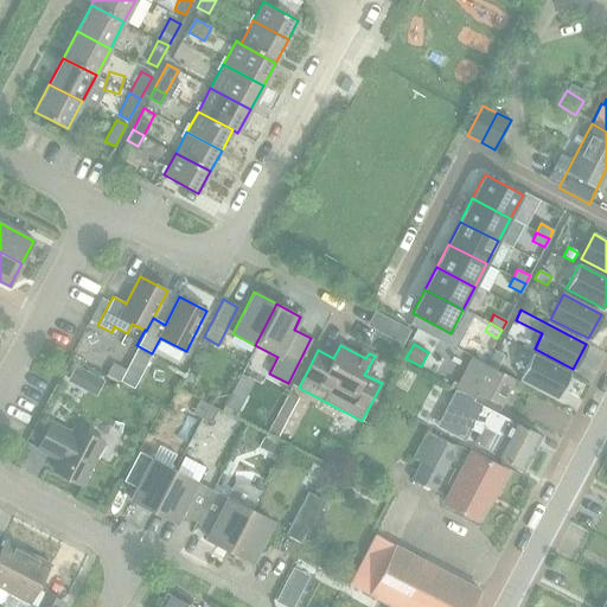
[(493,351),(486,365),(496,370),(503,357),(493,351)]
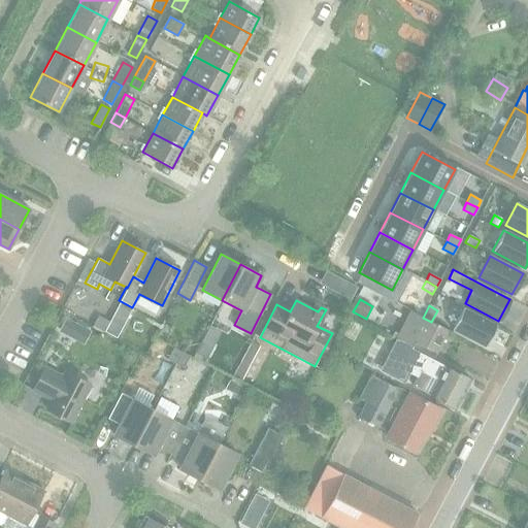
[(496,325),(462,307),(452,329),(485,347),(496,325)]
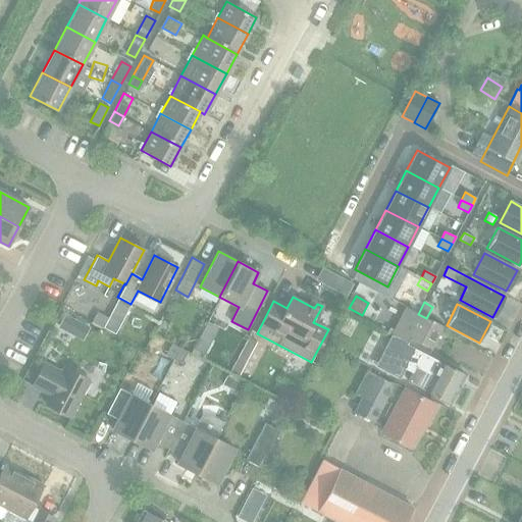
[(388,328),(386,333),(396,338),(407,344),(409,338),(430,350),(442,326),(426,318),(418,314),(406,307),(394,331),(388,328)]
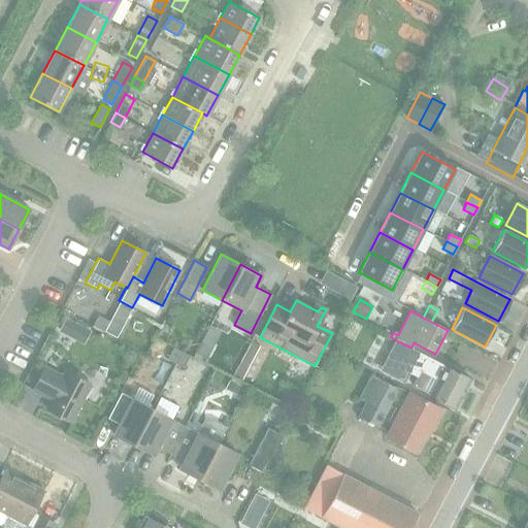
[(98,315),(92,327),(103,333),(104,331),(109,321),(98,315)]
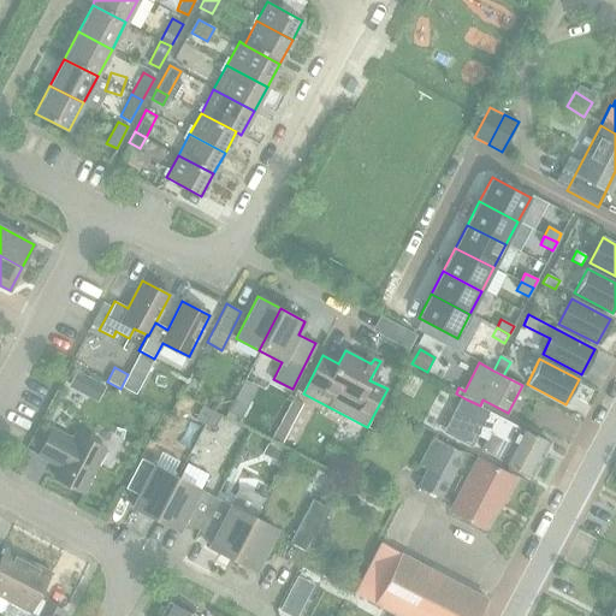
[(128,374),(122,386),(136,394),(144,377),(130,368),(128,374)]
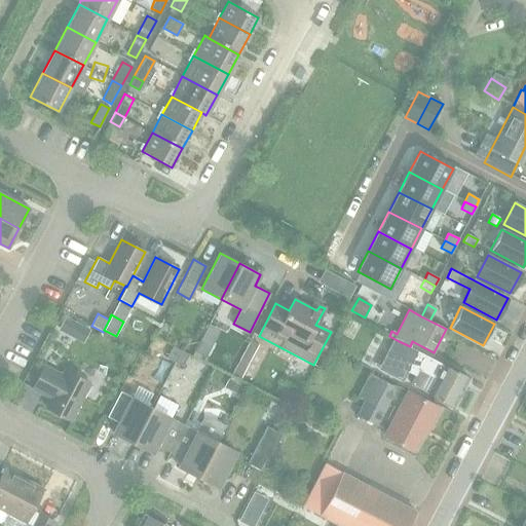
[(348,314),(341,328),(351,333),(359,320),(348,314)]
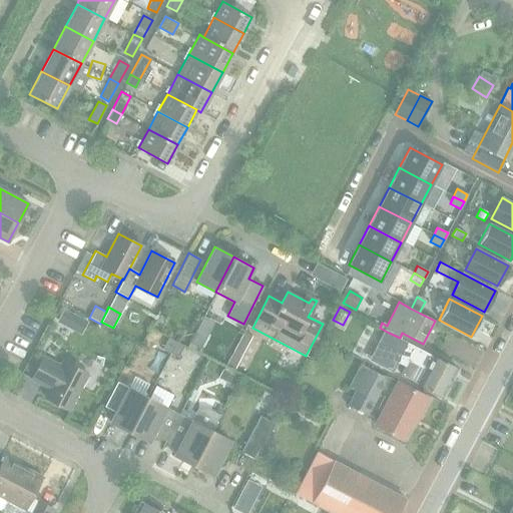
[(62,311),(57,320),(81,333),(87,320),(64,308),(62,311)]
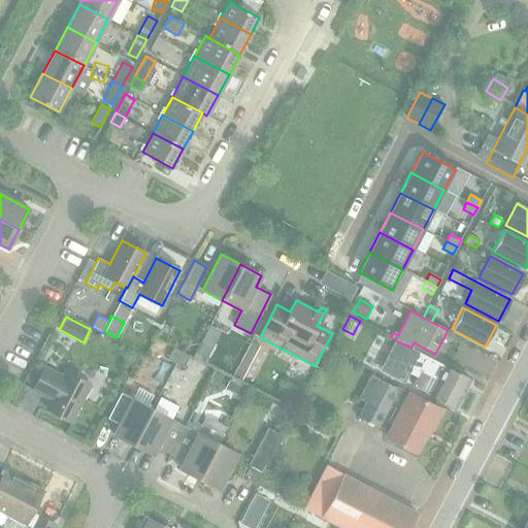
[(163,341),(169,329),(161,325),(155,337),(163,341)]
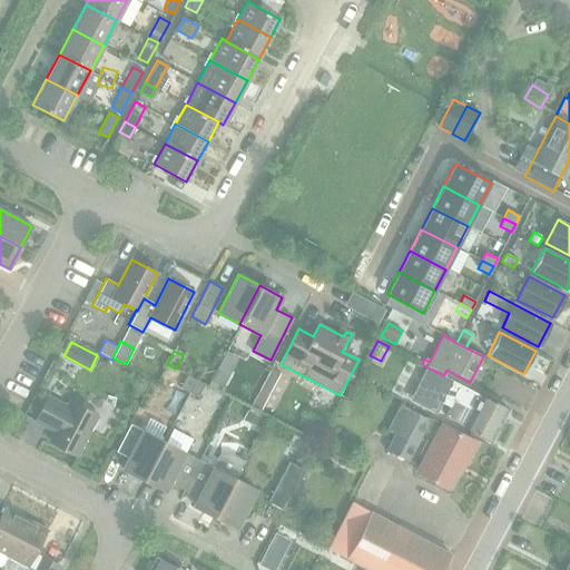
[(220,377),(226,367),(219,364),(214,374),(213,373),(206,385),(218,392),(225,380),(220,377)]
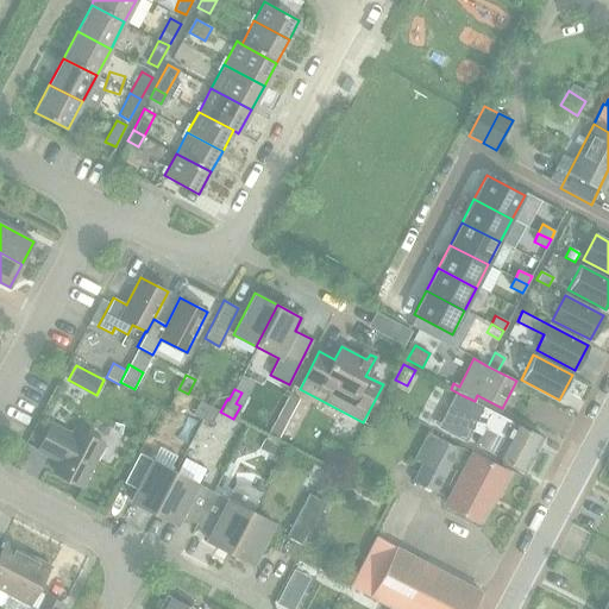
[(288,421),(300,400),(289,394),(277,415),(288,421)]
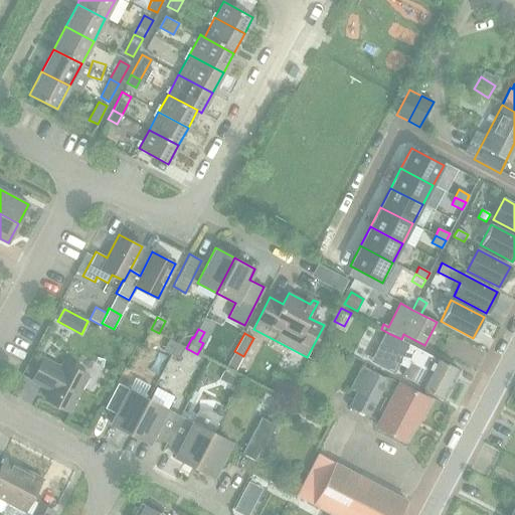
[(408,343),(401,339),(390,334),(375,365),(392,374),(397,364),(406,368),(409,363),(426,371),(418,387),(444,399),(459,371),(407,345),(408,343)]
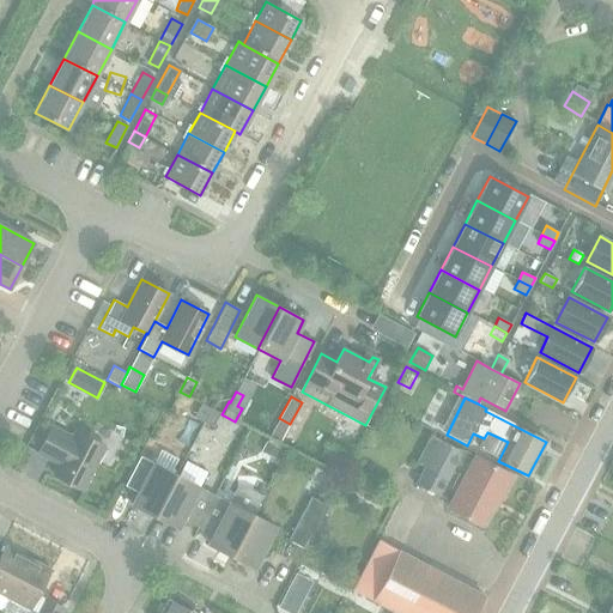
[(212,426),(219,413),(201,404),(194,418),(212,426)]
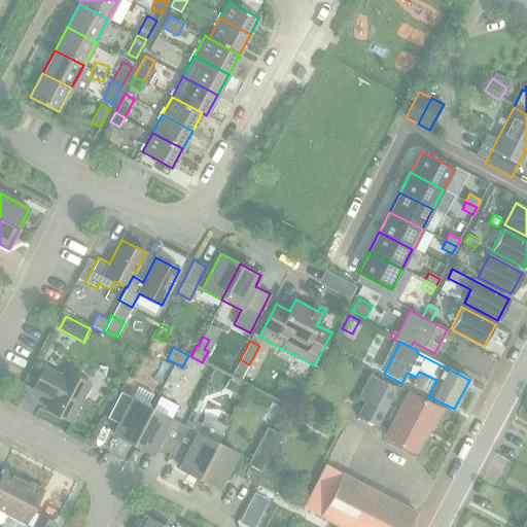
[(71,421),(91,385),(65,372),(62,376),(44,366),(33,390),(50,399),(45,408),(71,421)]
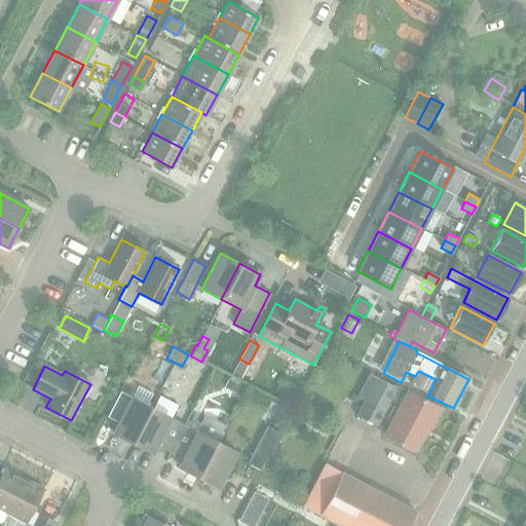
[(397,387),(369,374),(357,398),(364,401),(357,416),(376,426),(397,387)]
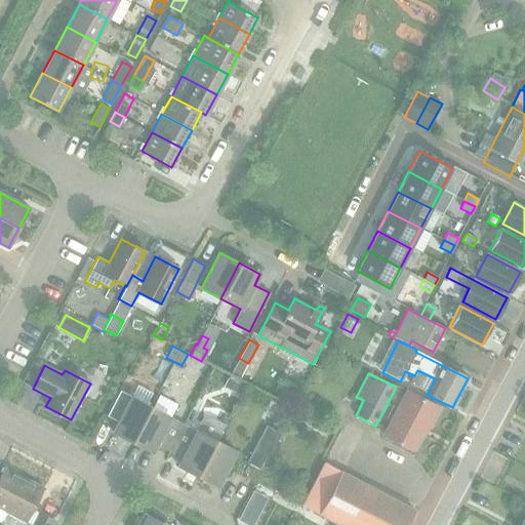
[(237,394),(241,385),(228,377),(224,387),(237,394)]
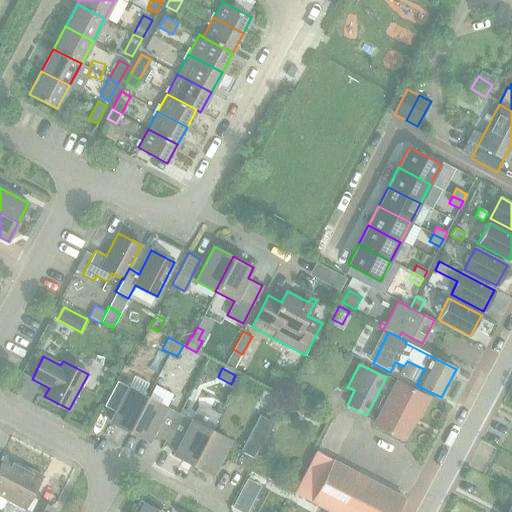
[(117,381),(104,406),(115,411),(110,421),(129,431),(147,396),(143,394),(149,383),(133,375),(128,386),(117,381)]
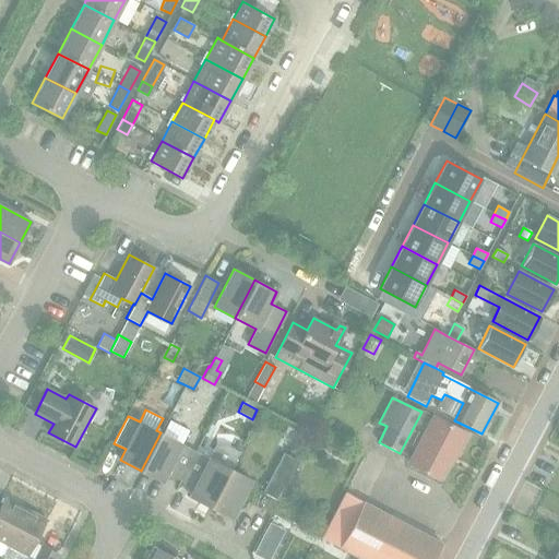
[(466,433),(433,416),(408,463),(438,479),(451,456),(454,458),(466,433)]
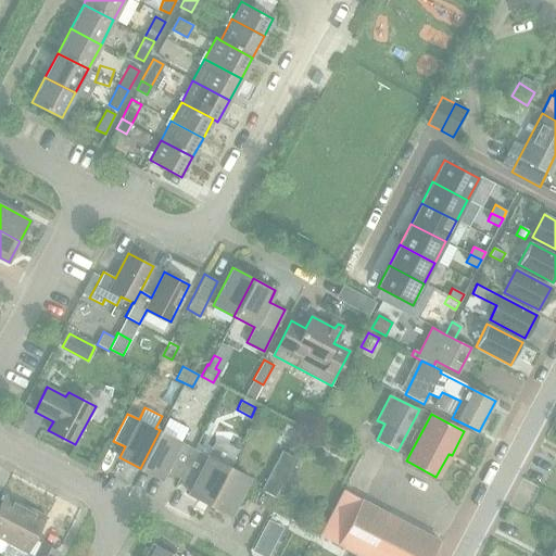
[(160,430),(140,468),(162,479),(163,477),(181,442),(160,430)]
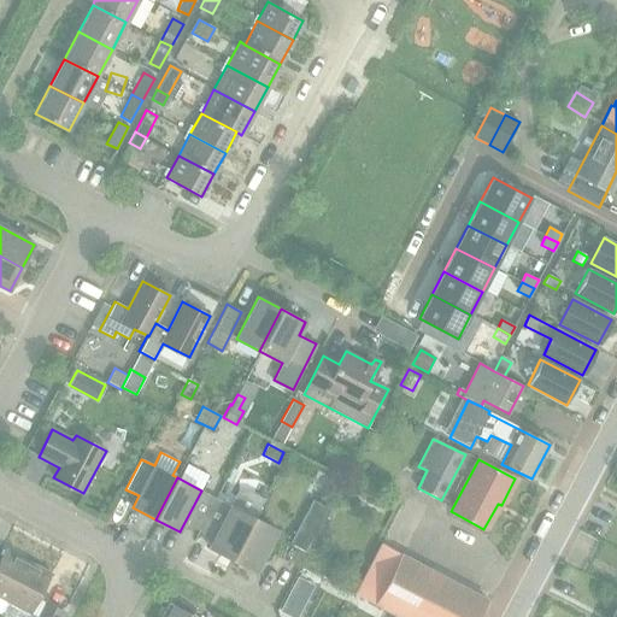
[(201,491),(181,529),(197,528),(199,529),(199,530),(216,498),(201,491)]
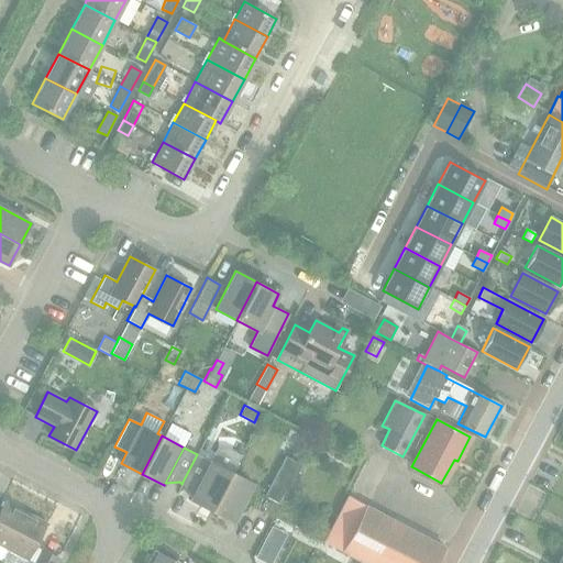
[(197,454),(181,484),(192,495),(190,499),(212,510),(232,473),(241,455),(230,450),(217,450),(210,462),(197,454)]
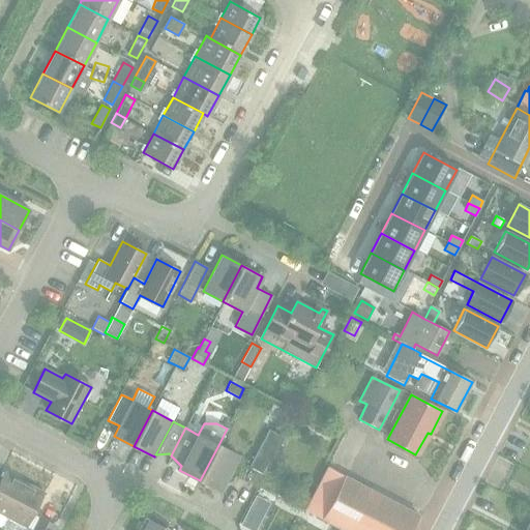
[(264,474),(284,437),(268,430),(248,467),(264,474)]
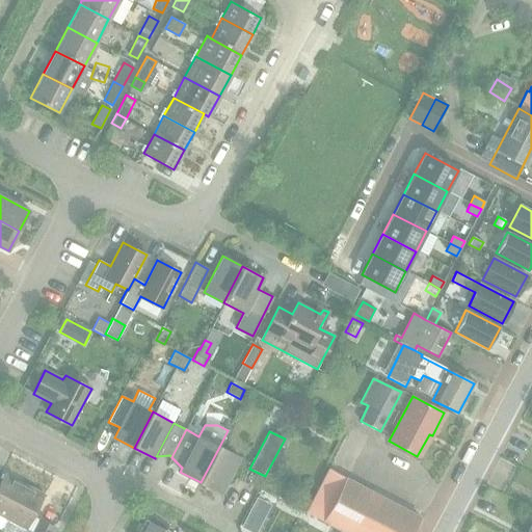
[(219,447),(201,482),(220,494),(239,457),(219,447)]
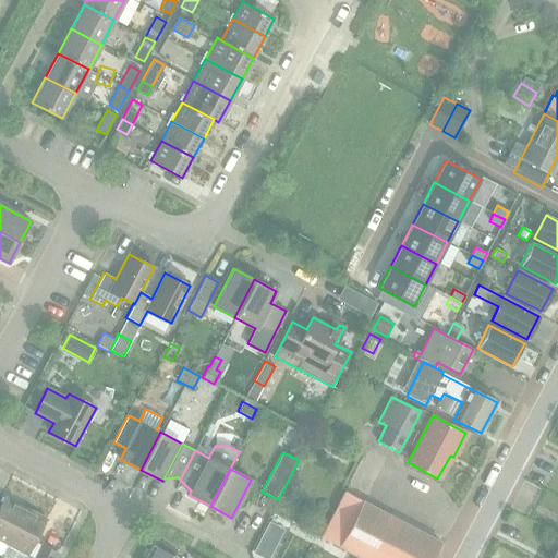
[(432,557),(440,543),(344,493),(322,536),(362,557),(432,557)]
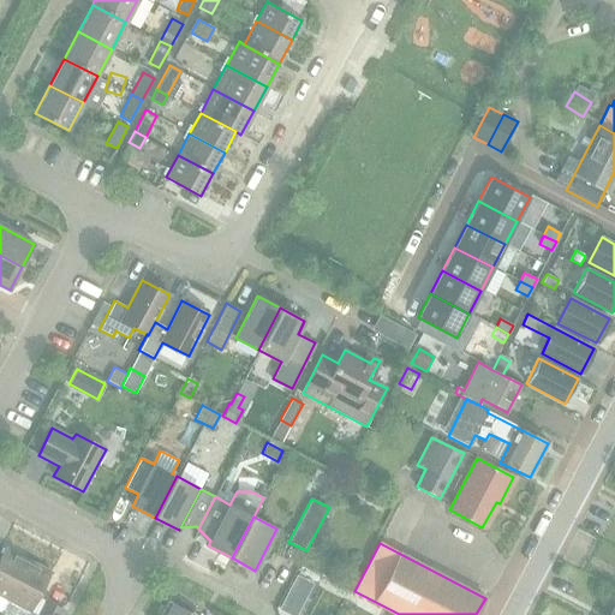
[(0,595),(7,599),(28,560),(5,548),(0,556),(0,595)]
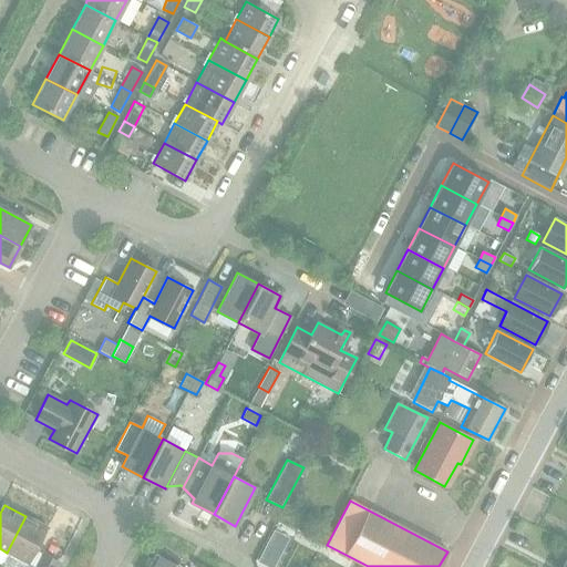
[(26,516),(7,553),(28,564),(47,527),(26,516)]
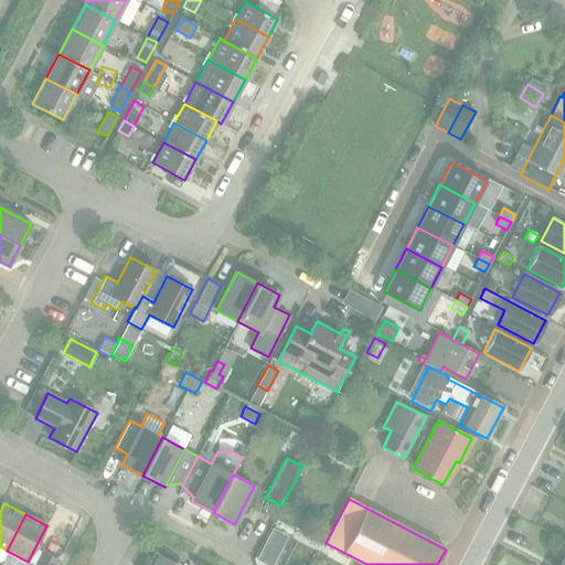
[(264,546),(257,558),(268,564),(272,564),(278,553),(264,546)]
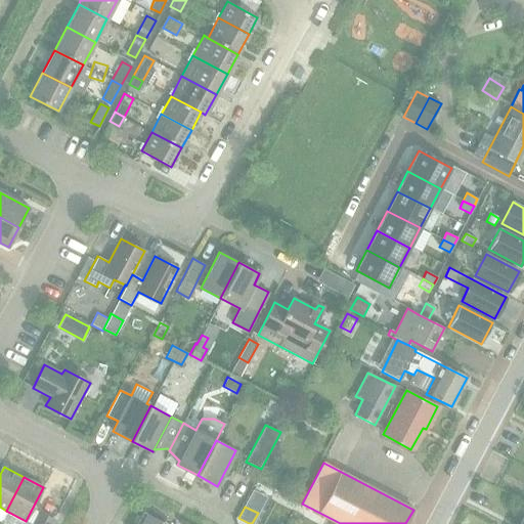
[(39,512),(32,523),(51,523),(54,519),(39,512)]
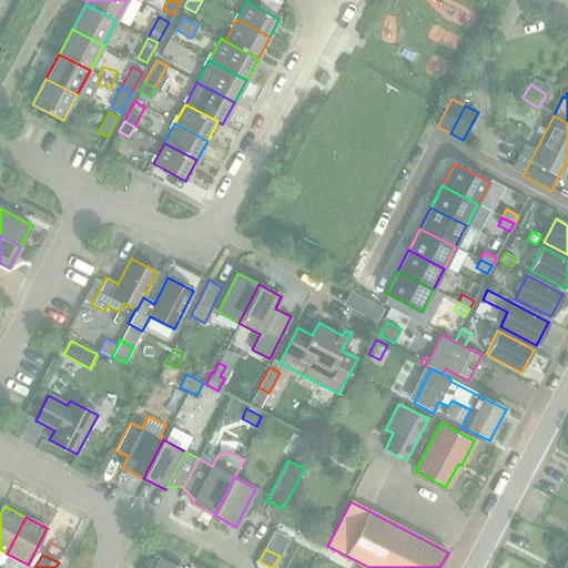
[(180,567),(155,555),(148,567),(180,567)]
